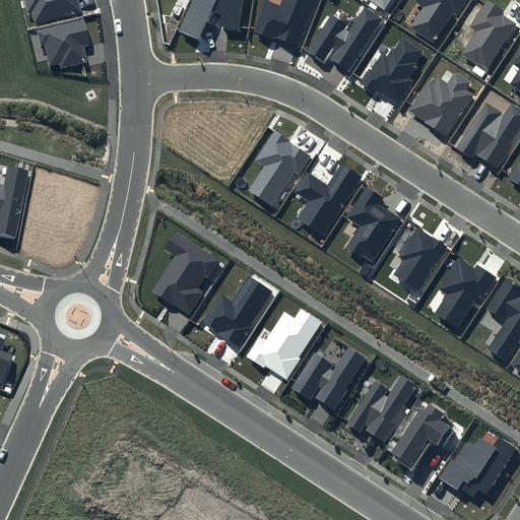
[(24,0),(28,12),(31,12),(35,23),(81,12),(77,0),(24,0)]
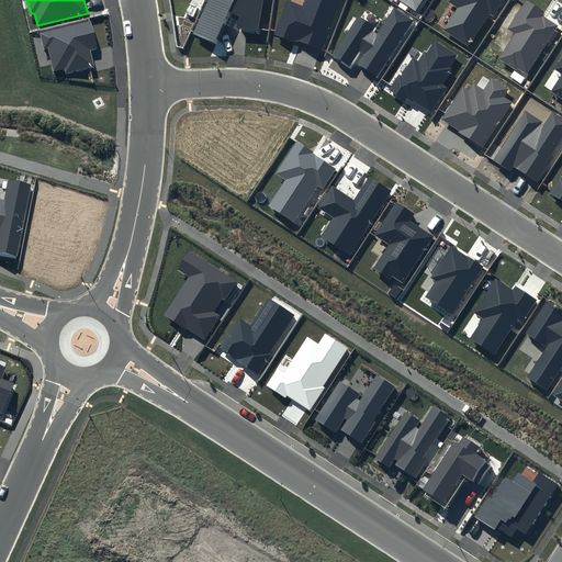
[(262,0),(209,0),(193,34),(215,43),(228,12),(238,17),(237,29),(258,32),(262,0)]
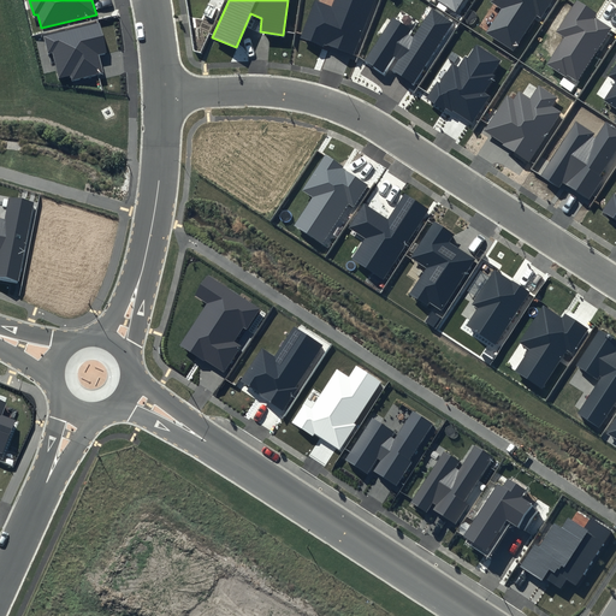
[(374,0),(333,0),(331,6),(315,0),(301,37),(324,46),(325,43),(354,55),(374,0)]
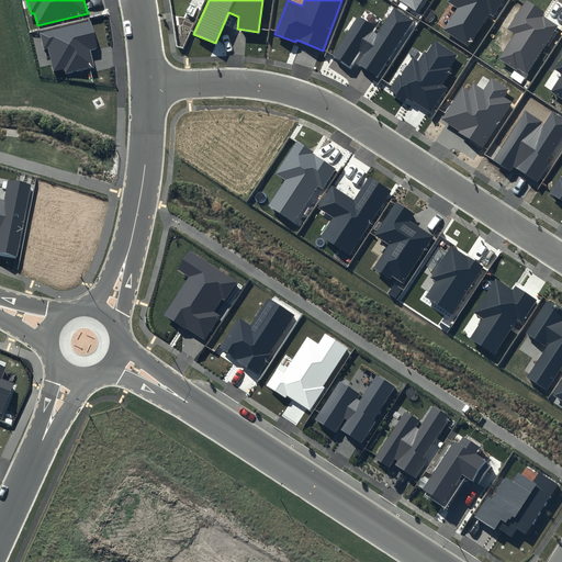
[(400,0),(416,10),(422,0),(400,0)]
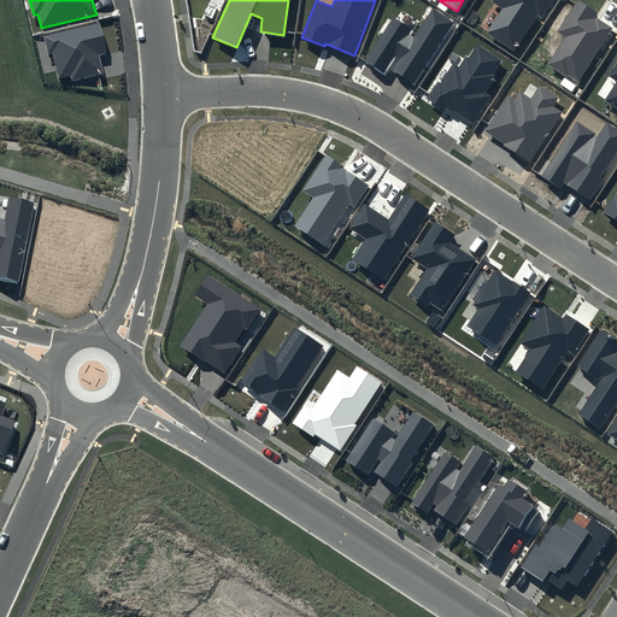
[(491,0),(491,1),(501,9),(487,33),(515,51),(538,15),(542,18),(553,0),(491,0)]
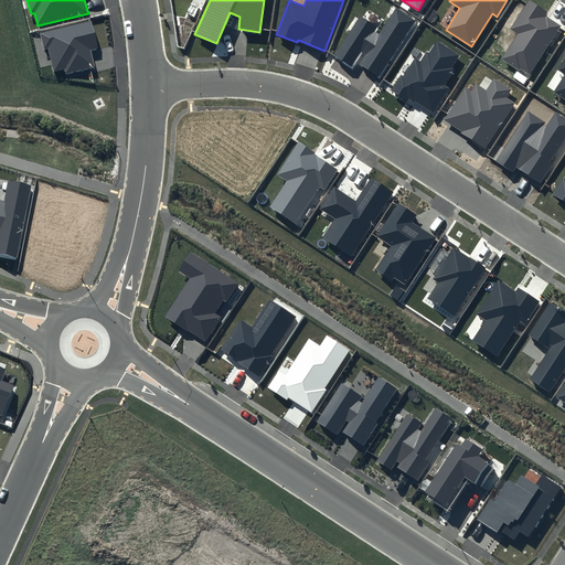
[(547,12),(529,0),(528,0),(510,29),(518,33),(501,59),(528,76),(561,27),(544,17),(547,12)]
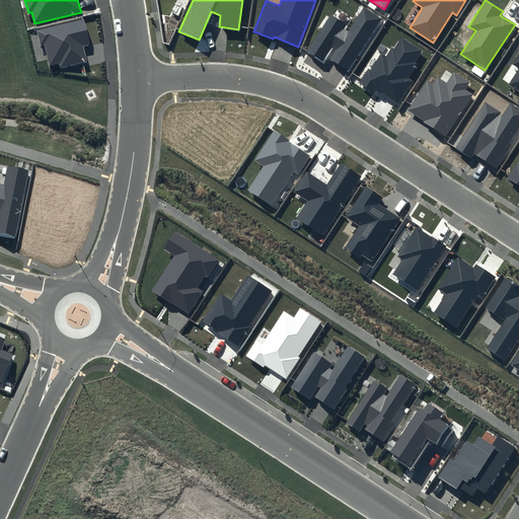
[(381,18),(364,7),(349,31),(344,28),(347,24),(330,14),(307,51),(322,61),(331,48),(336,51),(329,59),(348,71),(381,18)]
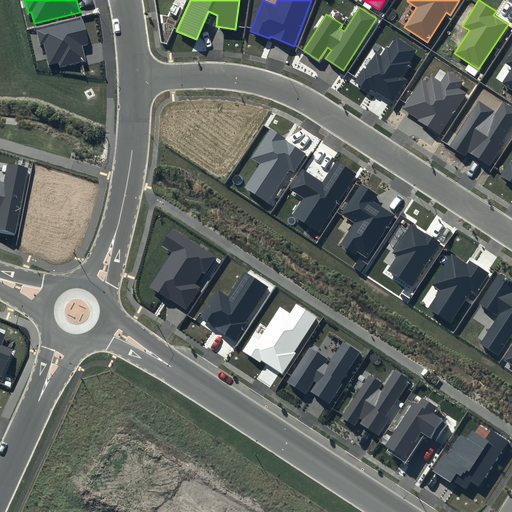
[(83,18),(36,30),(40,45),(44,44),(49,65),(58,62),(60,68),(86,62),(82,46),(89,44),(83,18)]
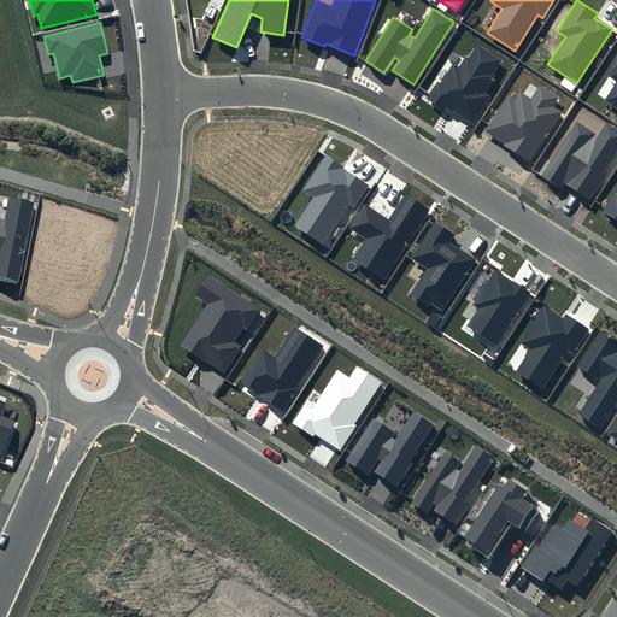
[(501,60),(477,45),(469,58),(466,57),(459,68),(452,64),(440,83),(438,82),(427,98),(445,111),(447,107),(474,124),(492,97),(486,92),(497,75),(494,72),(501,60)]
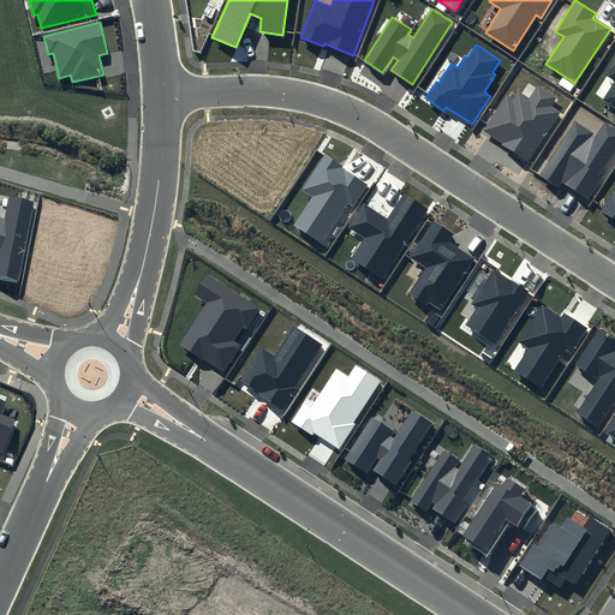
[(614,55),(614,58),(614,64),(608,76),(614,81),(603,100),(614,107),(614,55)]
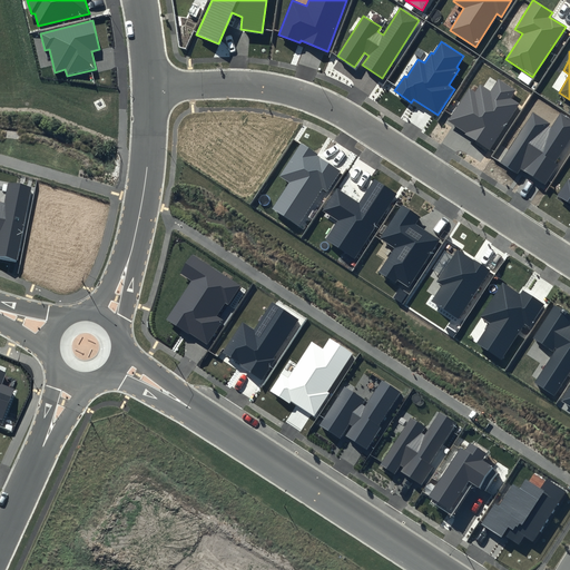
[(516,90),(498,79),(490,91),(480,85),(474,92),(469,88),(448,123),(490,149),(519,104),(510,98),(516,90)]
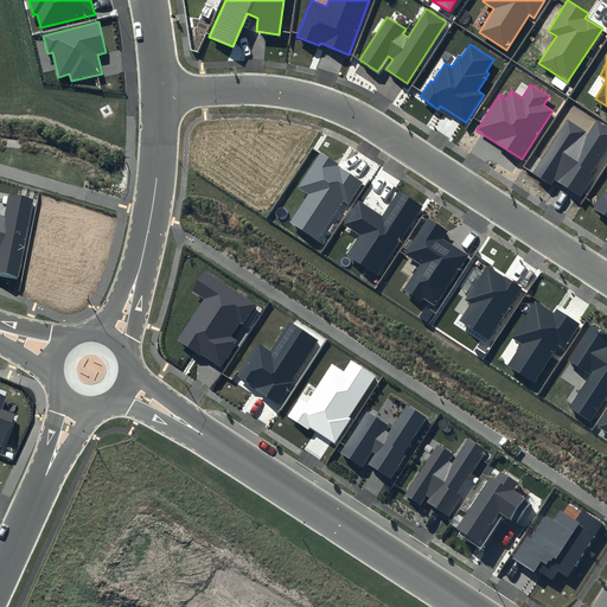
[(606,148),(606,125),(598,119),(587,135),(585,134),(586,132),(569,120),(534,173),(550,184),(554,178),(581,196),(594,176),(590,173),(606,148)]
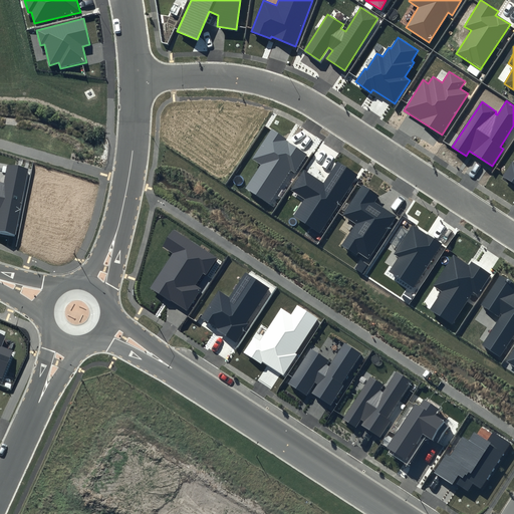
[(307,154),(271,130),(252,159),(261,165),(246,188),(269,203),(291,171),(294,173),(307,154)]
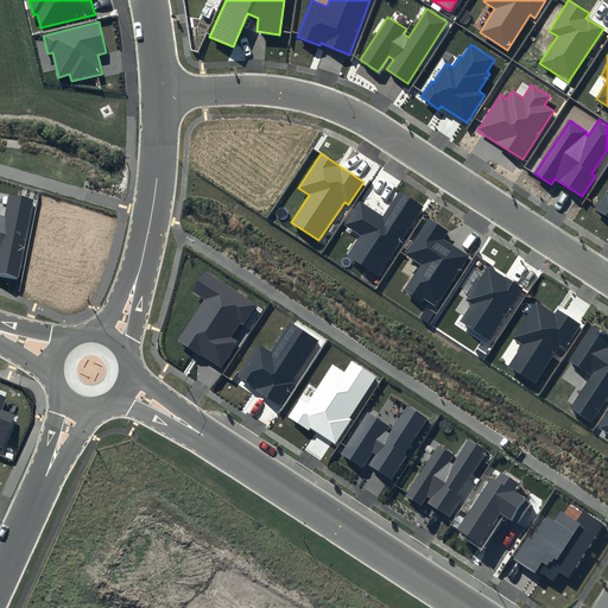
[(425,206),(400,189),(382,215),(361,201),(344,225),(361,235),(348,254),(379,274),(425,206)]
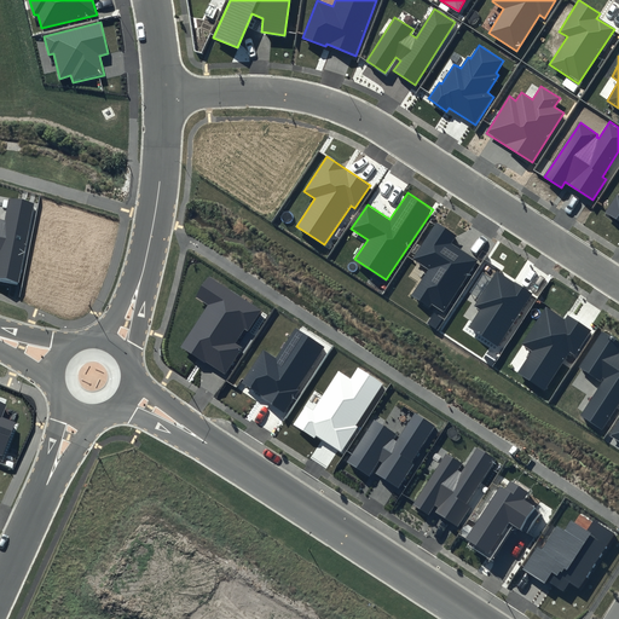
[(618,196),(617,195),(606,213),(618,221),(618,196)]
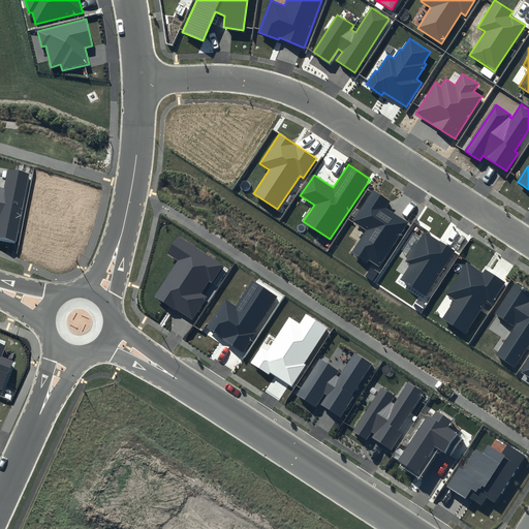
[(29,174),(6,169),(3,188),(0,187),(0,241),(16,244),(29,174)]
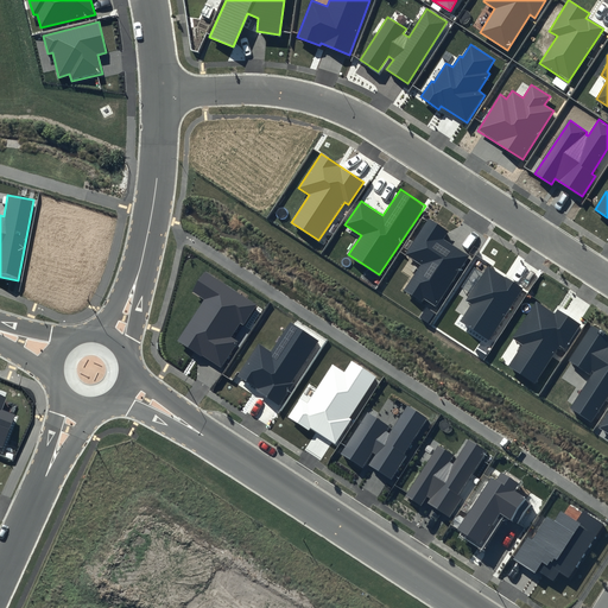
[(449,232),(428,219),(405,254),(420,264),(404,290),(422,302),(423,298),(436,306),(469,255),(444,239),(449,232)]
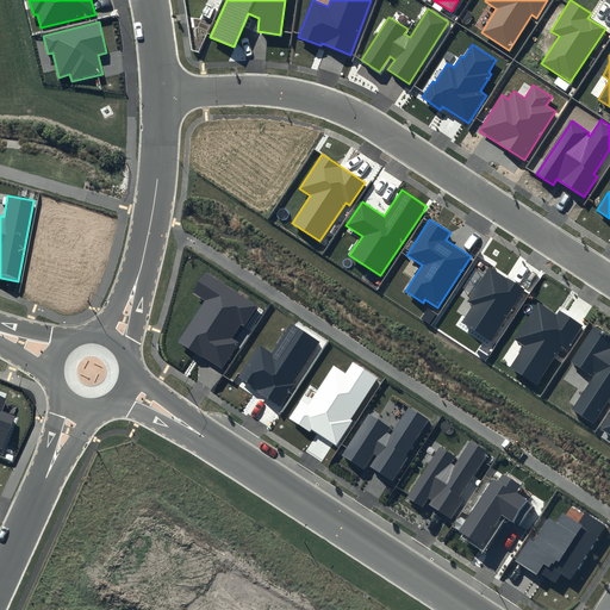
[(524,290),(490,267),(467,302),(473,305),(461,323),(490,341),(524,290)]
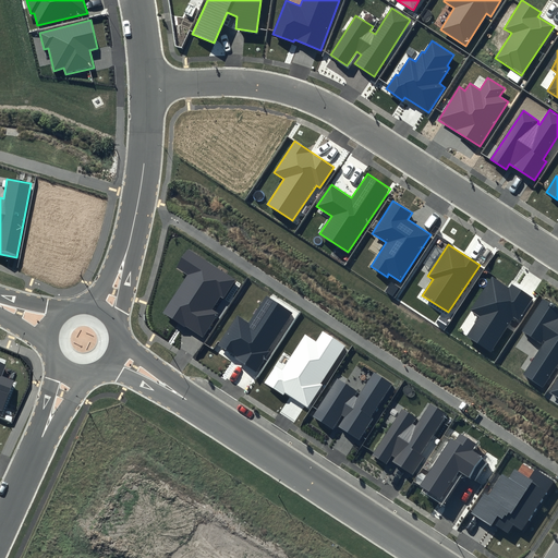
[(235,280),(189,250),(177,267),(187,275),(164,313),(203,339),(218,315),(211,311),(220,296),(223,299),(235,280)]
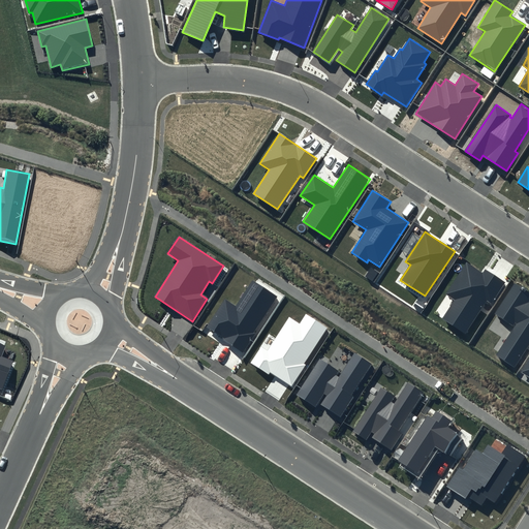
[(481,274),(466,263),(446,294),(454,300),(442,318),(466,334),(487,301),(492,304),(505,282),(485,270),(481,274)]
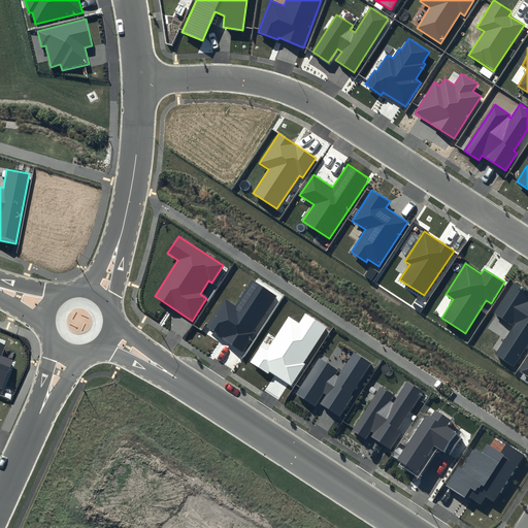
[(276,295),(252,279),(235,304),(225,298),(206,327),(243,351),(255,333),(253,332),(276,295)]
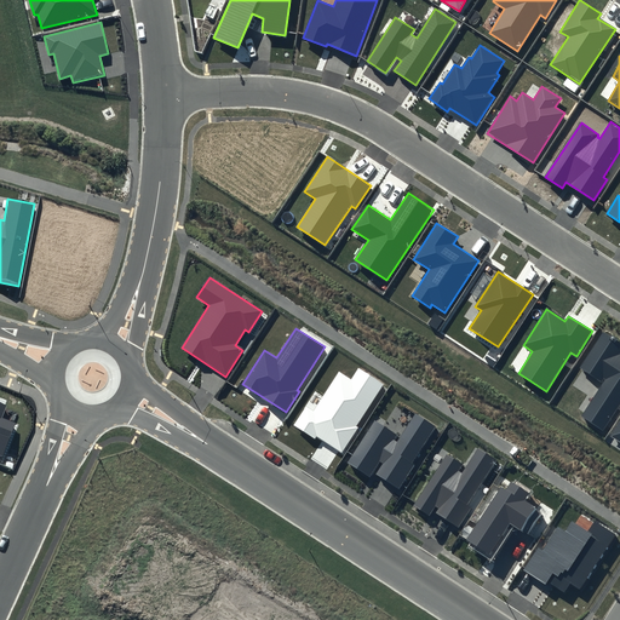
[(619,343),(603,332),(580,367),(603,382),(580,415),(604,431),(619,406),(619,343)]
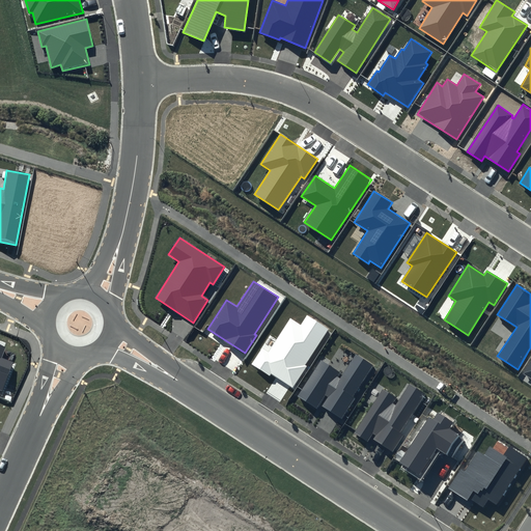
[(329,330),(307,315),(302,324),(290,317),(269,352),(262,347),(250,366),(269,378),(271,373),(292,387),(329,330)]
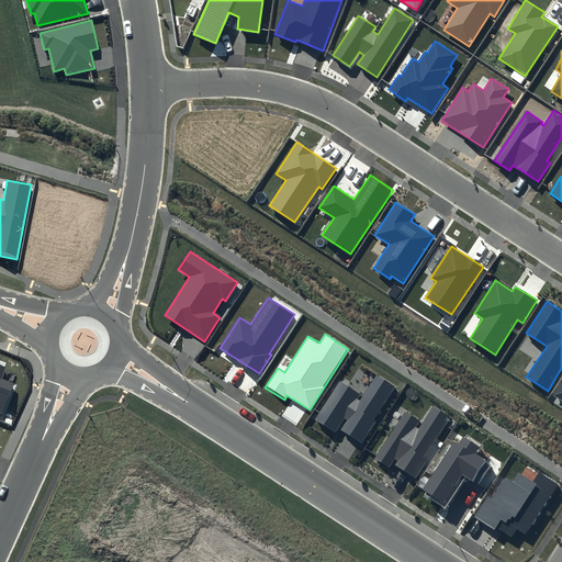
[(7,367),(0,363),(0,413),(2,414),(14,384),(1,379),(7,367)]
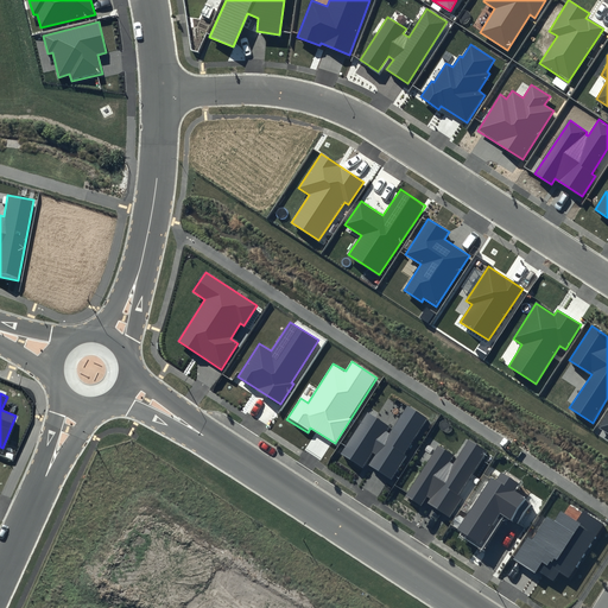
[(426,419),(407,407),(391,434),(387,430),(390,426),(367,412),(341,453),(362,467),(372,453),(375,455),(369,466),(392,479),(406,456),(404,455),(426,419)]
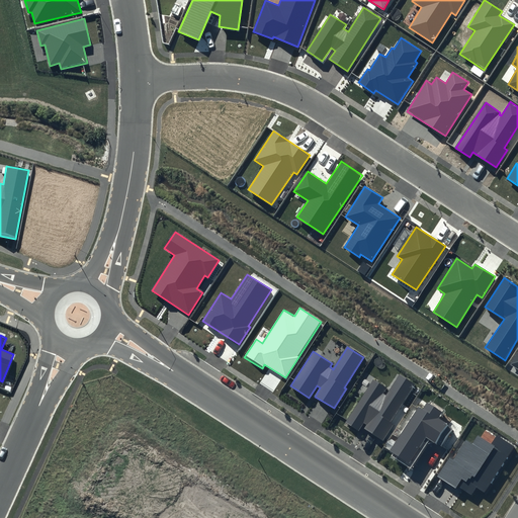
[(415,384),(400,374),(385,396),(383,394),(386,387),(373,379),(346,422),(359,430),(364,423),(367,425),(365,428),(383,440),(394,425),(390,422),(415,384)]
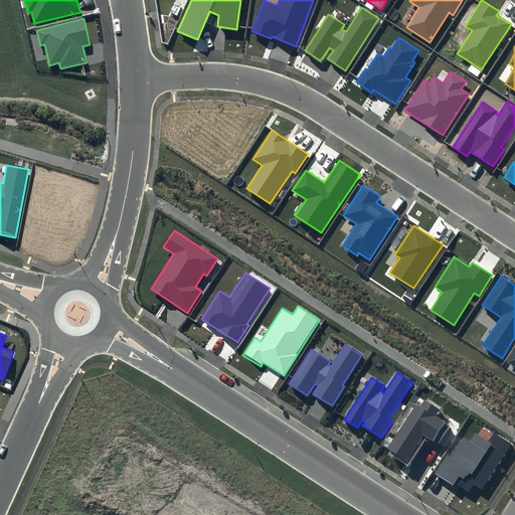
[(439,409),(424,400),(419,407),(416,404),(387,449),(406,462),(423,436),(439,445),(451,425),(435,415),(439,409)]
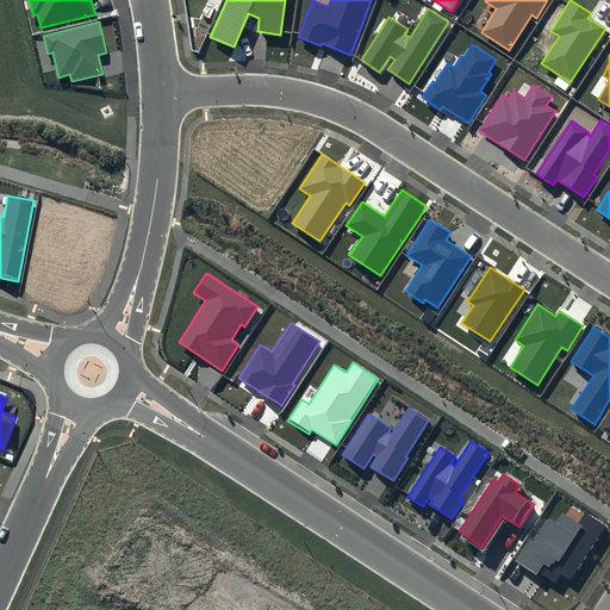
[(578,524),(562,514),(556,523),(549,518),(535,541),(529,537),(514,560),(537,576),(539,572),(555,583),(561,573),(571,579),(604,527),(585,514),(578,524)]
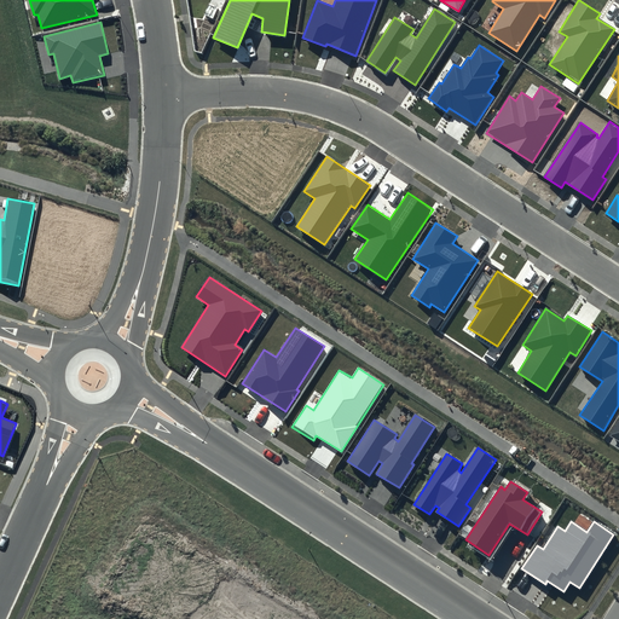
All buildings are outlined.
